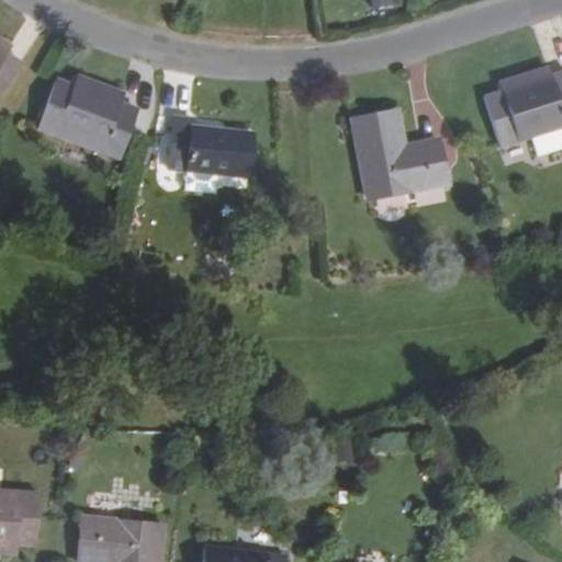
[(392,0),(370,0),(373,10),(393,4),(392,0)]
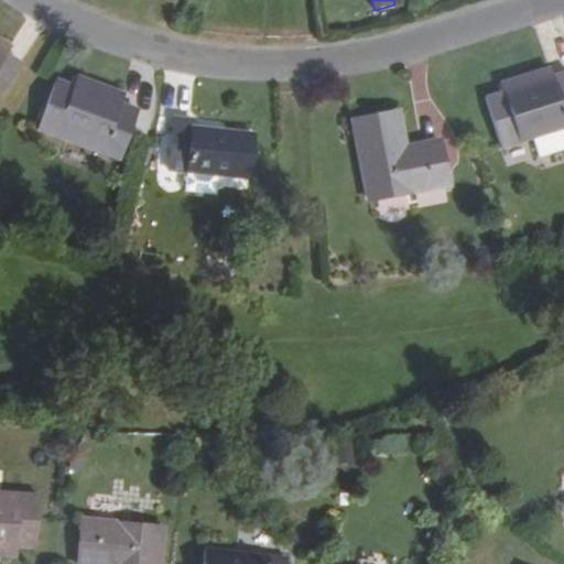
[(0,39),(0,51),(7,56),(12,47),(0,39)]
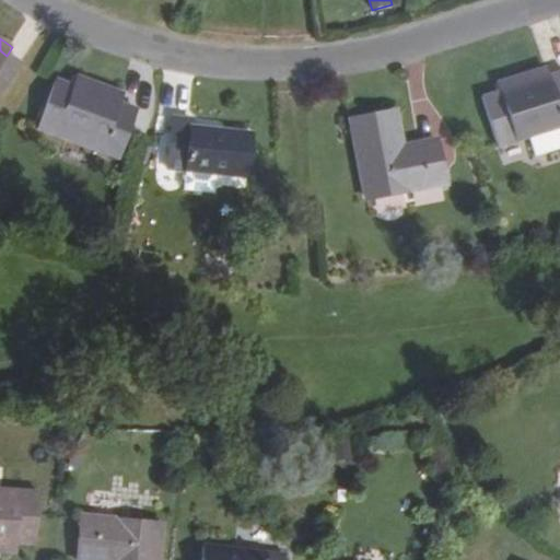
[(0,94),(20,63),(7,56),(0,50),(0,94)]
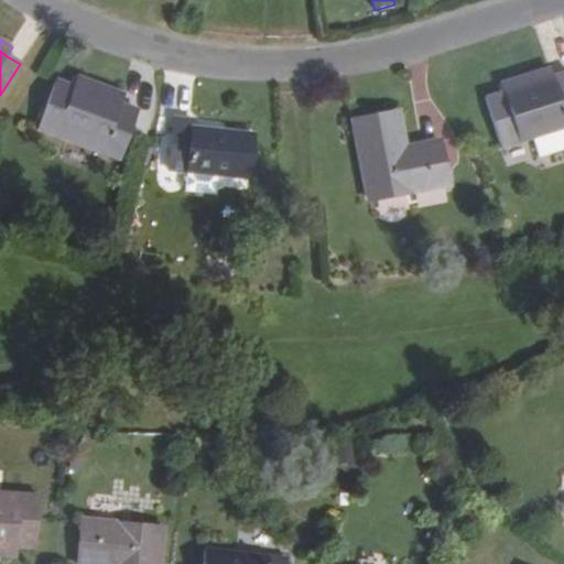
[(549,67),(499,83),(502,93),(552,77),(549,67)]
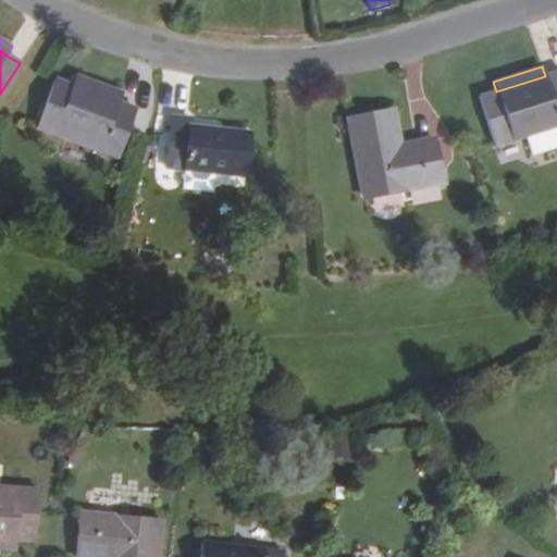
[(556,125),(556,72),(545,76),(496,91),(481,97),(495,145),(556,125)]
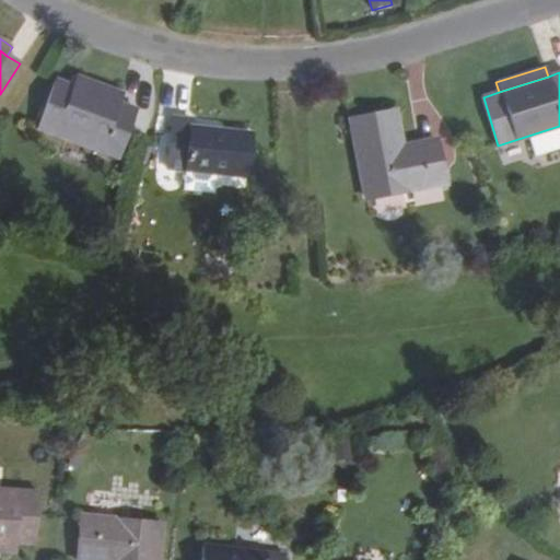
[(76,74),(71,86),(120,105),(125,92),(76,74)]
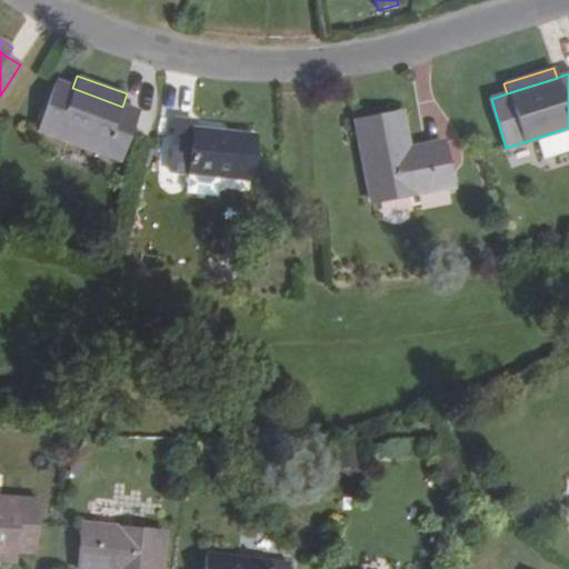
[(120,161),(138,111),(122,107),(72,88),(57,82),(38,132),(120,161)]
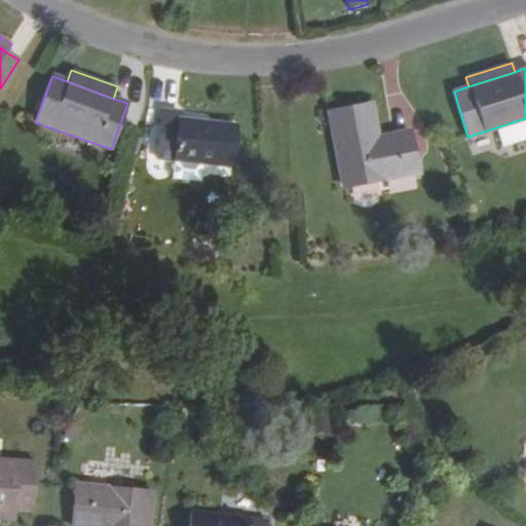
[(371,105),(328,114),(342,186),(386,178),(387,179),(416,174),(409,132),(377,138),(371,105)]
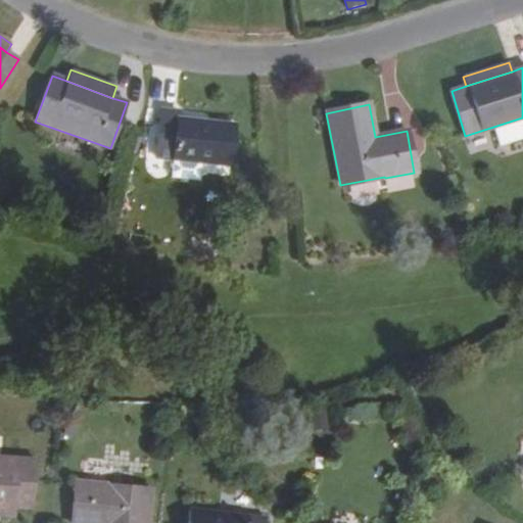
[(178,111),(161,109),(155,158),(230,167),(234,125),(177,119),(178,111)]
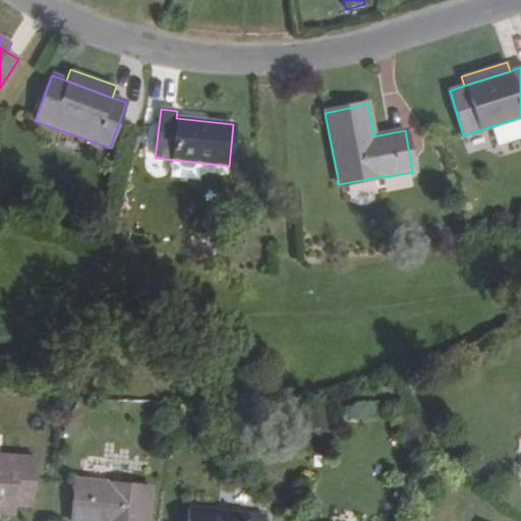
[(0,504),(15,505),(32,506),(35,459),(0,455),(0,504)]
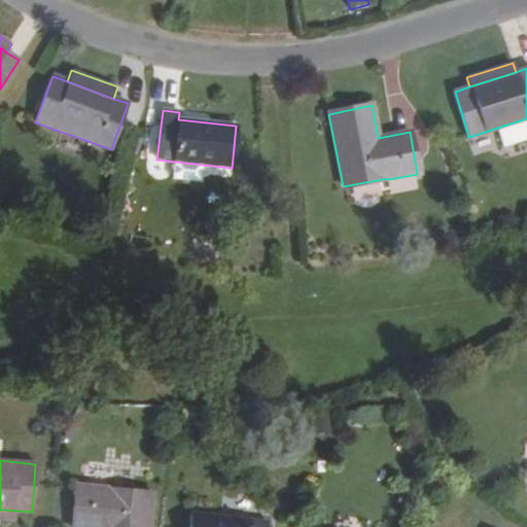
[(147,526),(151,495),(107,491),(107,488),(76,486),(72,526),(147,526)]
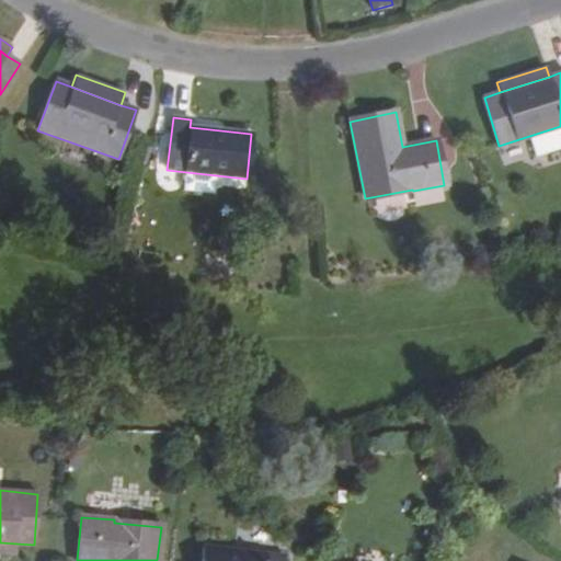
[(0,554),(15,557),(16,544),(0,542),(0,554)]
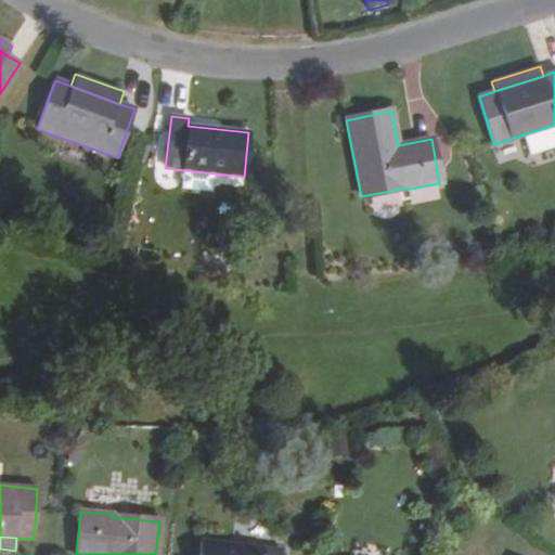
[(281,554),(282,550),(203,540),(201,554),(281,554)]
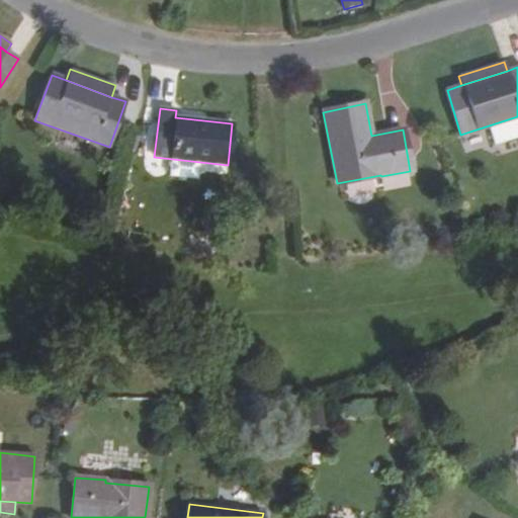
All buildings are outlined.
